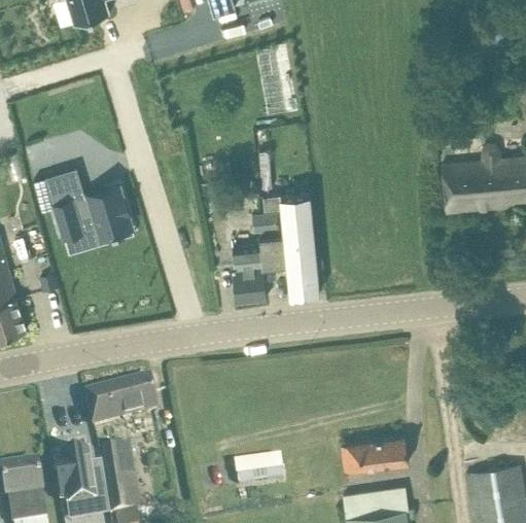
[(65,0),(74,27),(108,16),(103,0),(104,0),(65,0)]
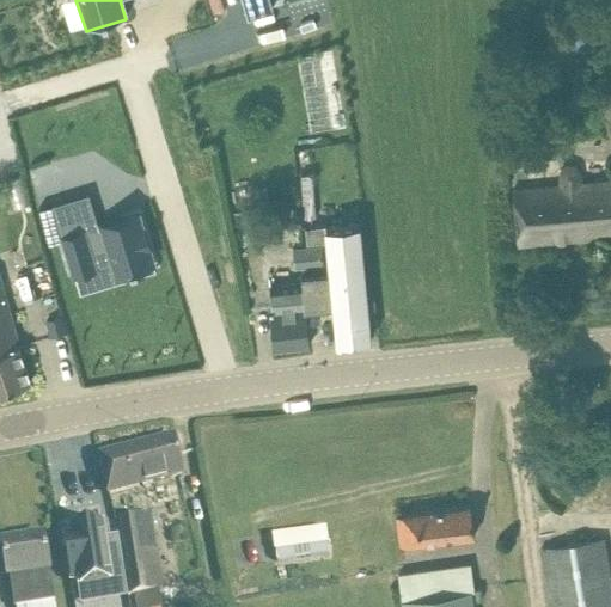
[(267,0),(242,0),(249,20),(272,13),(267,0)]
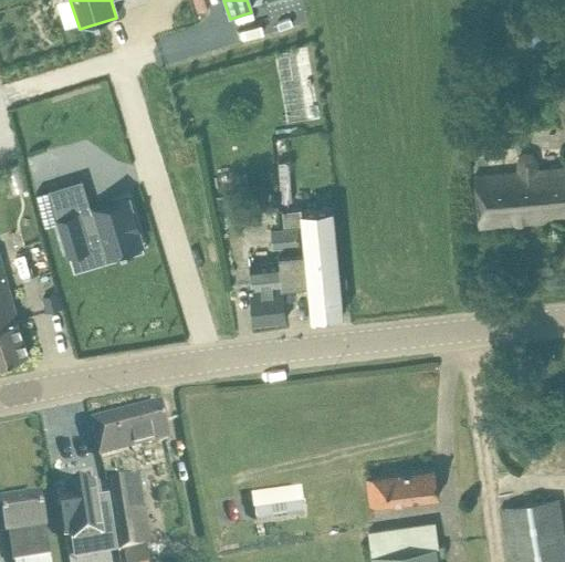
[(564,126),(564,75),(542,81),(544,95),(554,93),(561,127),(564,126)]
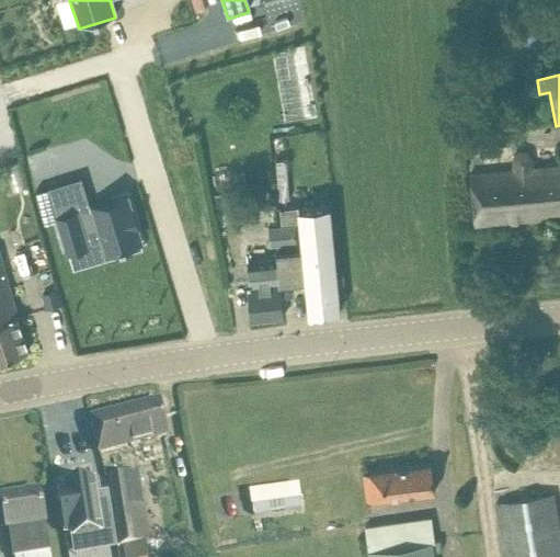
[(559,214),(559,168),(533,171),(532,159),(521,154),(513,161),(514,172),(469,178),(475,227),(540,219),(540,216),(559,214)]
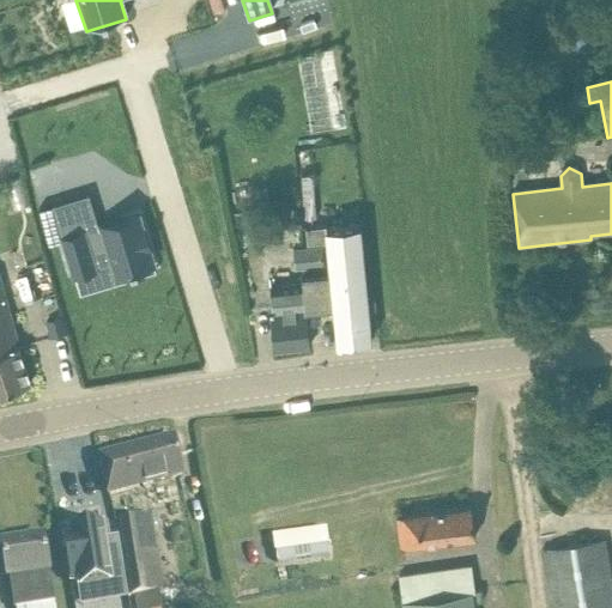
[(91,200),(41,214),(49,249),(65,244),(74,280),(114,268),(117,280),(153,271),(150,256),(151,255),(145,235),(144,235),(140,223),(121,229),(120,224),(100,230),(91,200)]
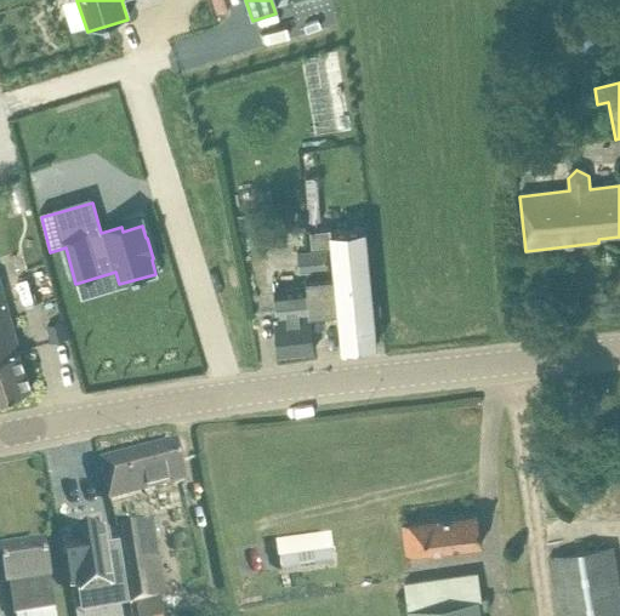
[(375,348),(373,324),(364,231),(329,233),(329,232),(310,233),(312,249),(329,247),(333,278),(302,281),(303,291),(306,317),(310,317),(337,314),(341,352),(375,348)]
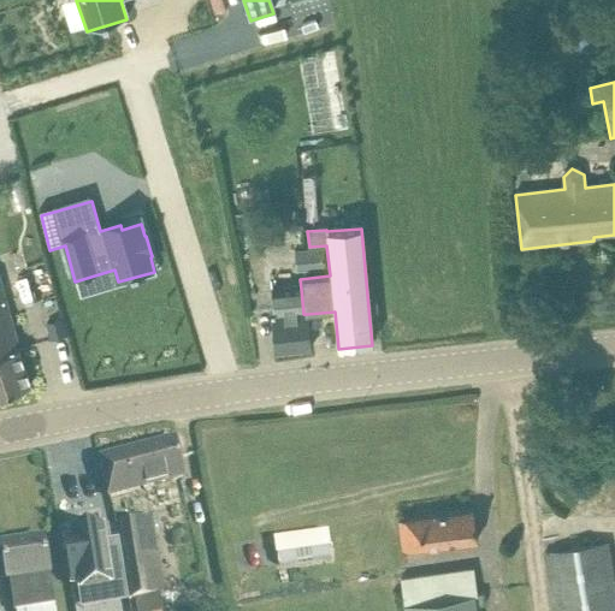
[(324,249),(309,250),(294,251),(296,273),(326,271),(324,249)]
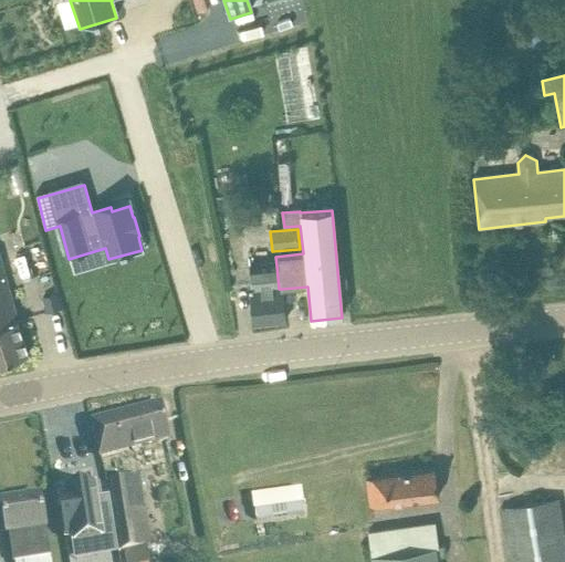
[(285,323),(282,289),(279,289),(276,266),(249,269),(251,288),(249,288),(250,304),(252,326),(285,323)]
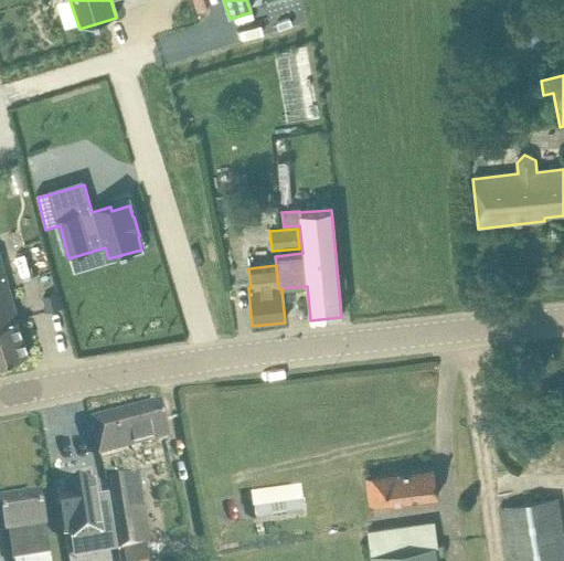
[(0,366),(28,357),(16,324),(17,324),(8,292),(0,268),(0,366)]
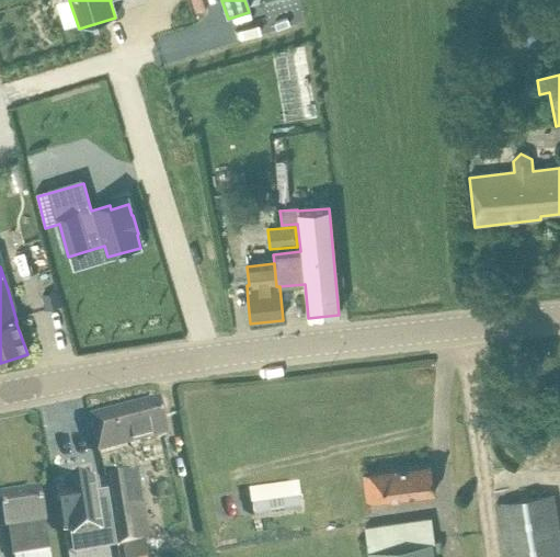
[(90,423),(95,444),(99,457),(168,440),(159,406),(90,423)]
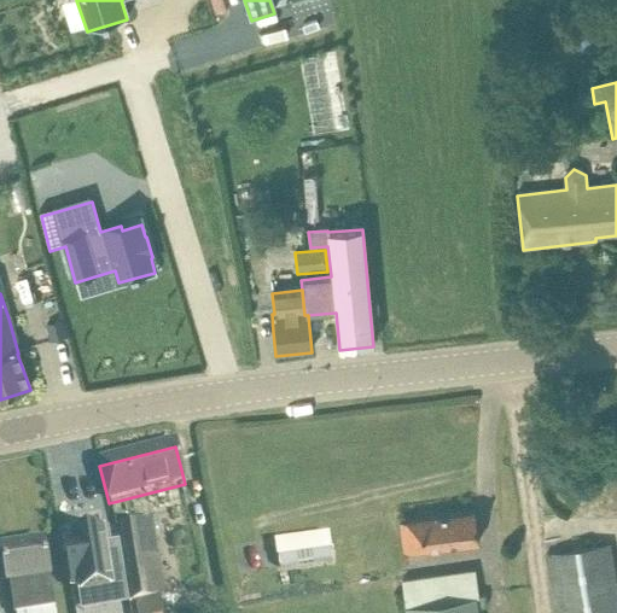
[(400,524),(403,554),(478,546),(475,515),(400,524)]
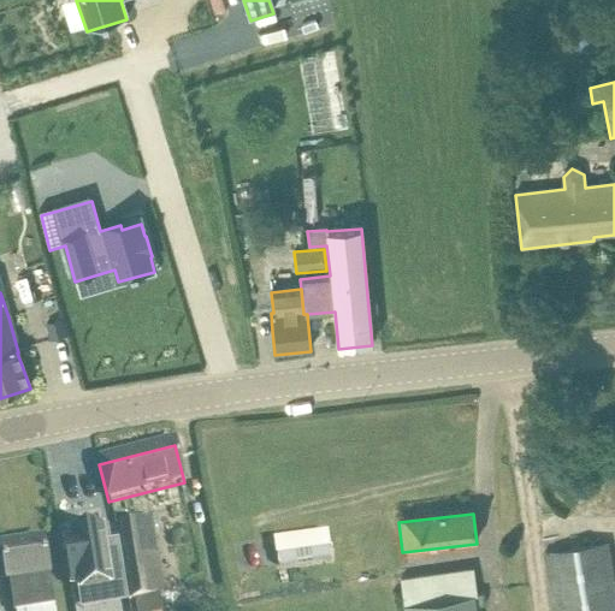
[(165,598),(152,522),(117,527),(130,604),(134,604),(135,610),(161,610),(160,599),(165,598)]
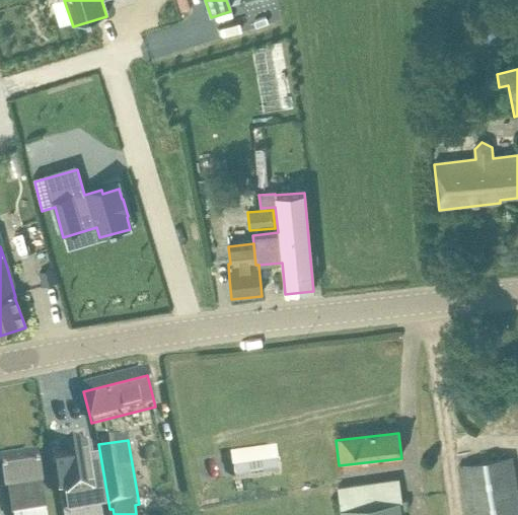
[(57,454),(56,455),(63,499),(92,494),(94,506),(106,504),(102,482),(98,452),(82,455),(81,451),(57,454)]
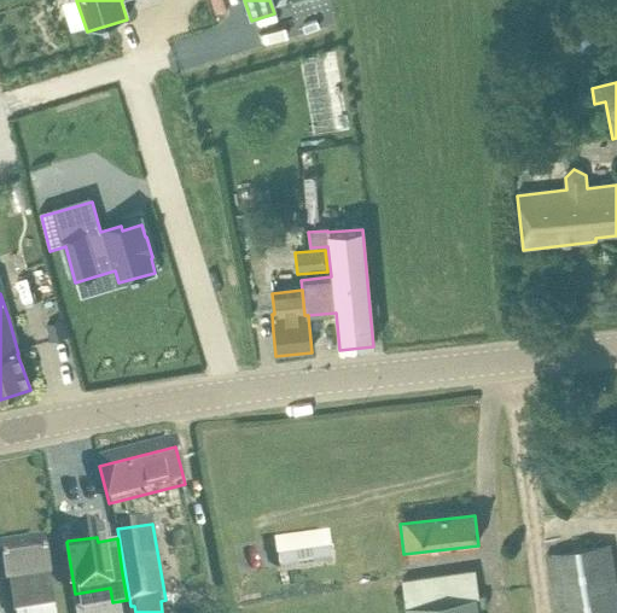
[(332,566),(329,538),(274,547),(278,573),(332,566)]
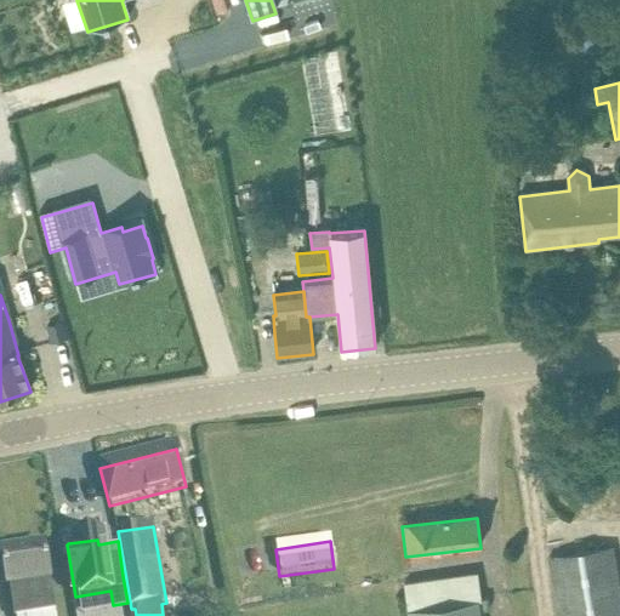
[(1,554),(5,579),(7,592),(9,592),(11,615),(53,615),(44,548),(1,554)]
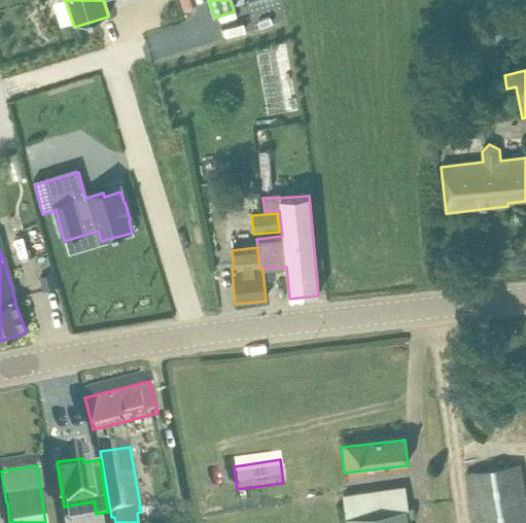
[(465,476),(472,522),(525,522),(525,511),(519,466),(465,476)]
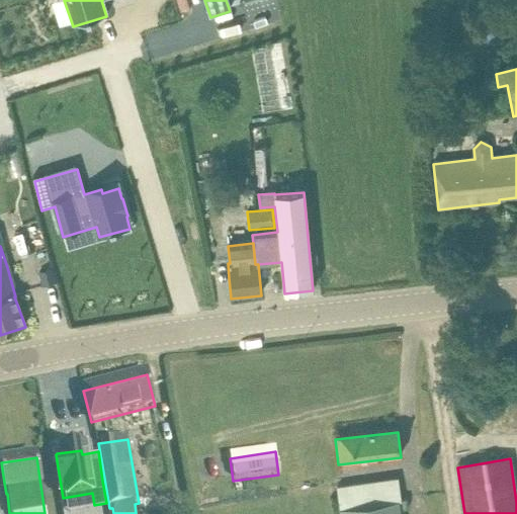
[(402,513),(402,512),(408,511),(407,501),(402,502),(398,479),(337,488),(340,513),(402,513)]
